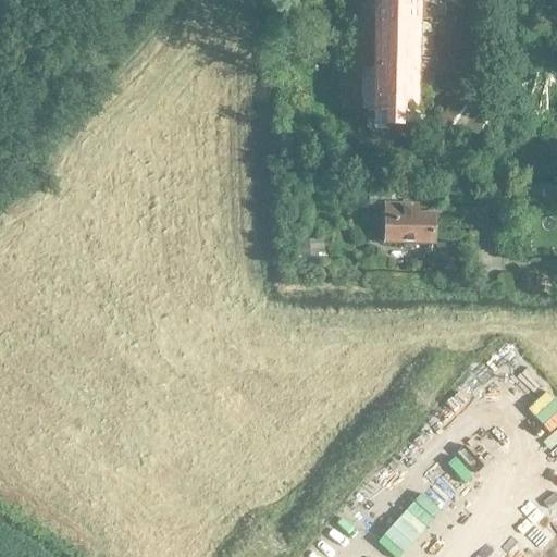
[(420,115),(422,0),(382,0),(380,114),(392,115),(392,128),(407,128),(407,115),(420,115)]
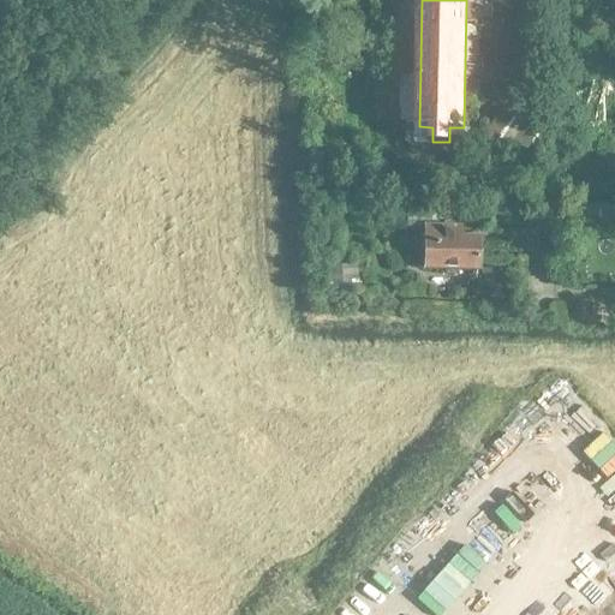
[(427,221),(427,212),(406,212),(406,221),(427,221)]
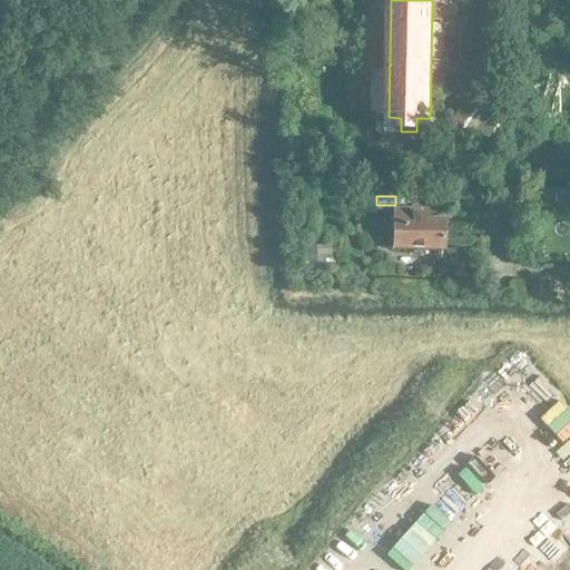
[(438,223),(438,207),(397,206),(397,212),(426,213),(426,222),(438,223)]
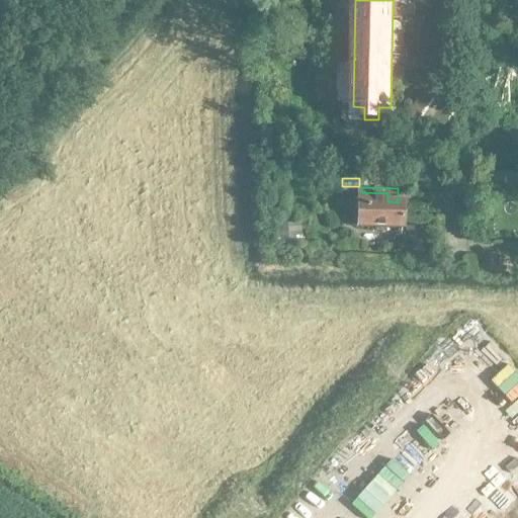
[(403,202),(398,202),(387,201),(387,193),(361,192),(358,192),(357,226),(402,228),(403,202)]
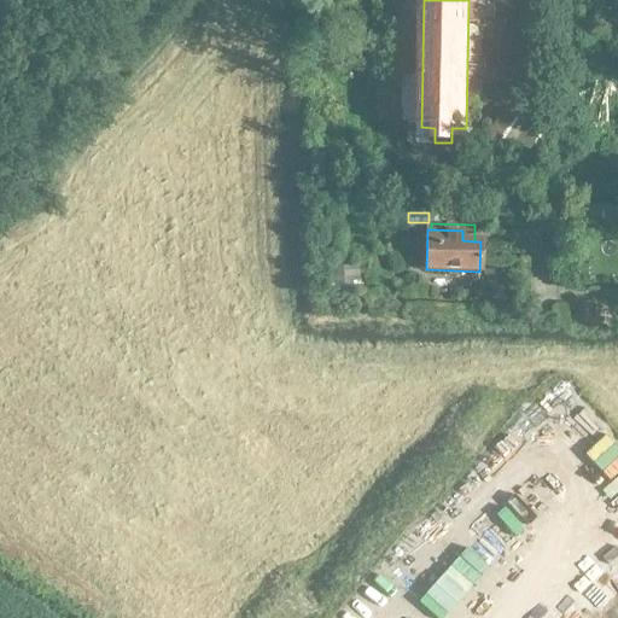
[(563,244),(561,233),(551,233),(552,245),(563,244)]
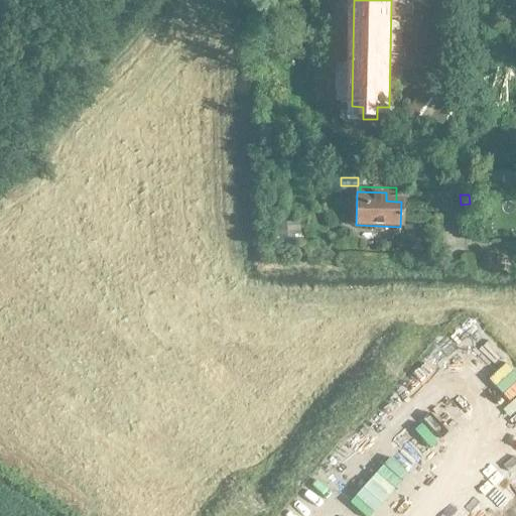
[(300,242),(298,222),(271,225),(273,245),(300,242)]
